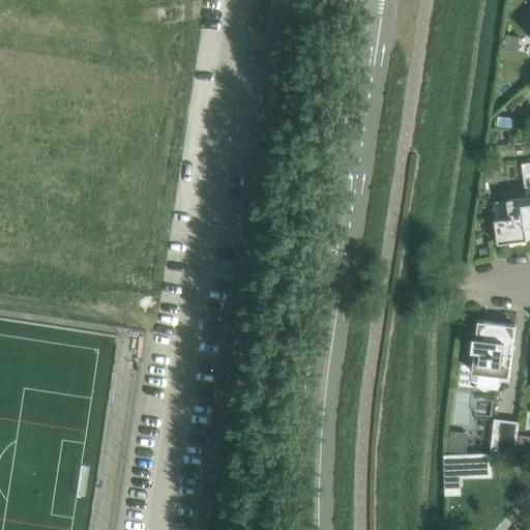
[(497,116),(497,126),(510,127),(511,117),(497,116)]
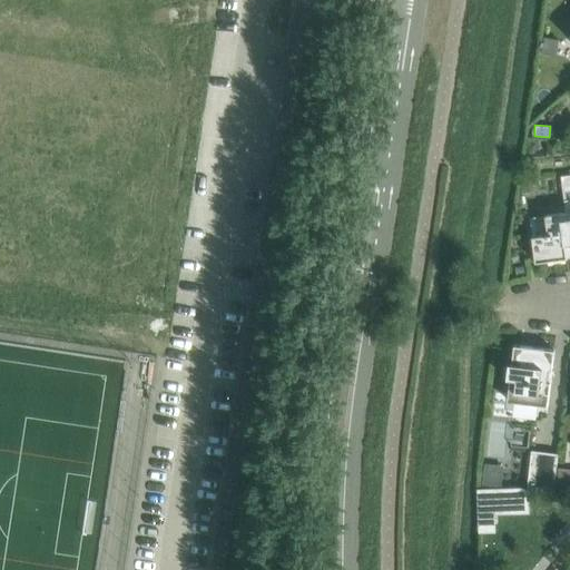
[(538,140),(526,141),(527,154),(533,153),(539,147),(538,140)]
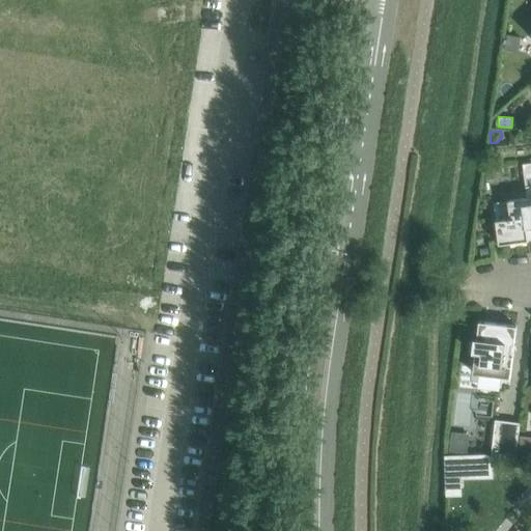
[(530,186),(526,187),(527,198),(508,201),(510,218),(496,220),(499,245),(529,241),(529,240),(530,239),(530,186)]
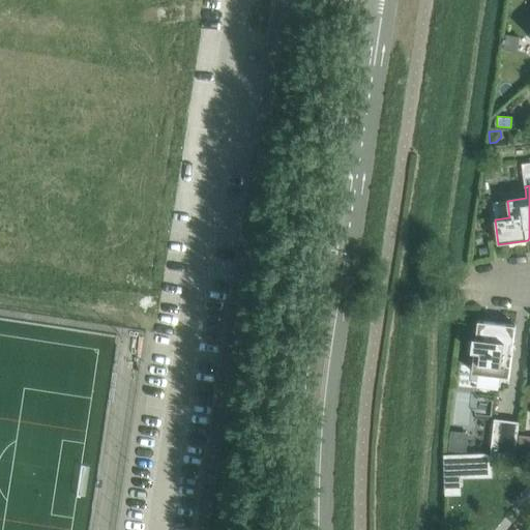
[(475,352),(472,373),(509,377),(511,356),(509,355),(510,344),(513,345),(516,326),(478,321),(476,339),(474,339),(472,352),(475,352)]
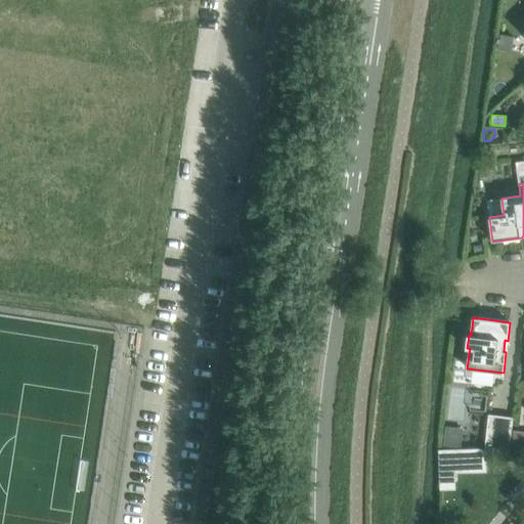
[(512,430),(513,418),(488,415),(485,448),(510,448),(510,445),(512,430)]
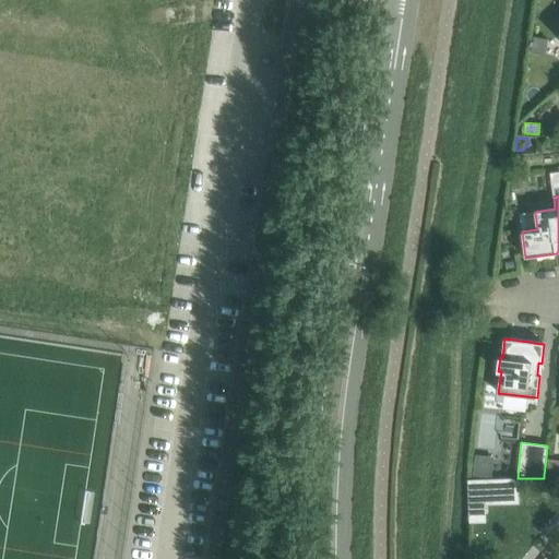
[(558,460),(546,459),(544,475),(558,476),(558,460)]
